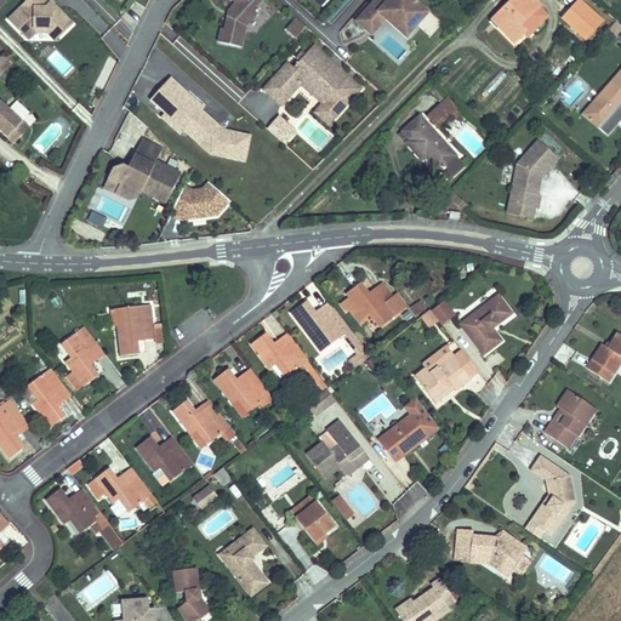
[(28,0),(9,20),(26,36),(34,28),(56,29),(62,35),(73,24),(57,9),(55,10),(50,5),(52,3),(55,0),(28,0)]
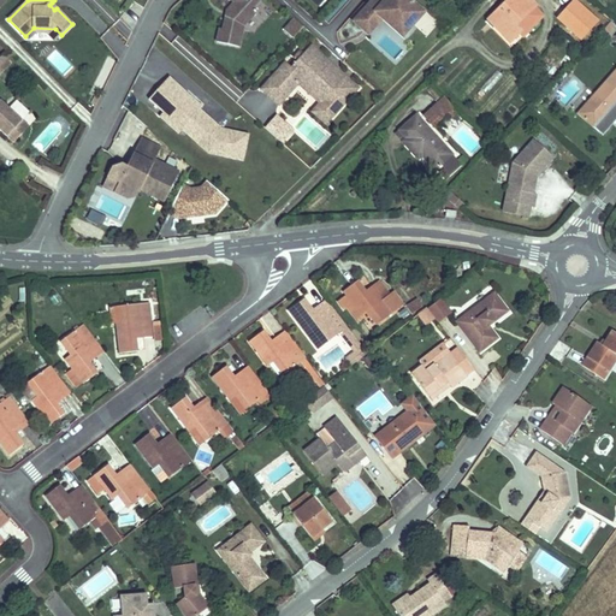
[(231,0),(235,3),(227,10),(230,12),(229,18),(226,18),(223,29),(219,29),(217,42),(240,47),(244,27),(258,11),(254,9),(261,0),(260,0),(231,0)]
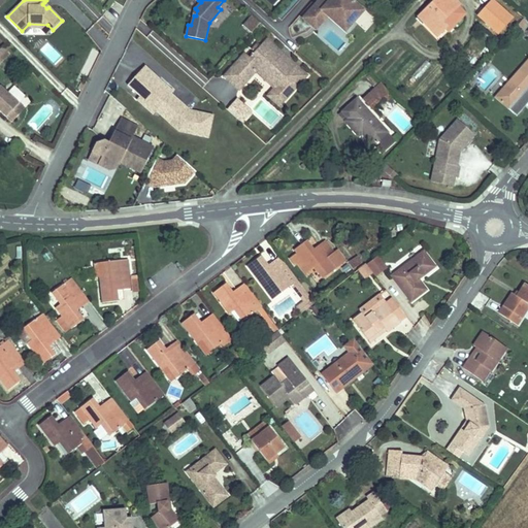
[(351,0),(319,0),(309,11),(318,19),(327,9),(349,28),(364,11),(351,0)]
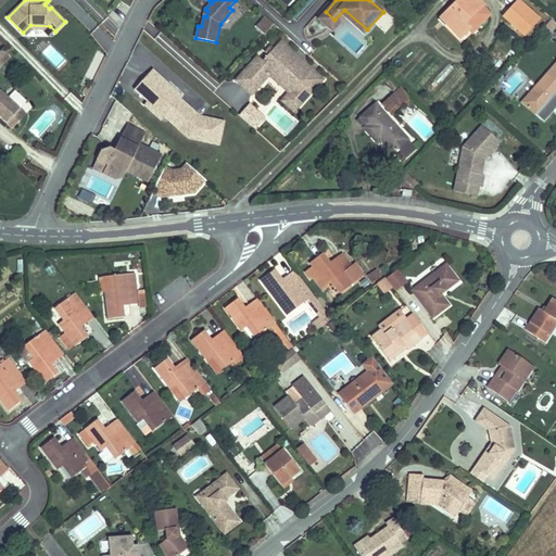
[(469,30),(472,33),(477,28),(477,27),(490,14),(482,8),(484,4),(480,0),(457,0),(438,20),(444,26),(446,24),(460,38),(469,30)]
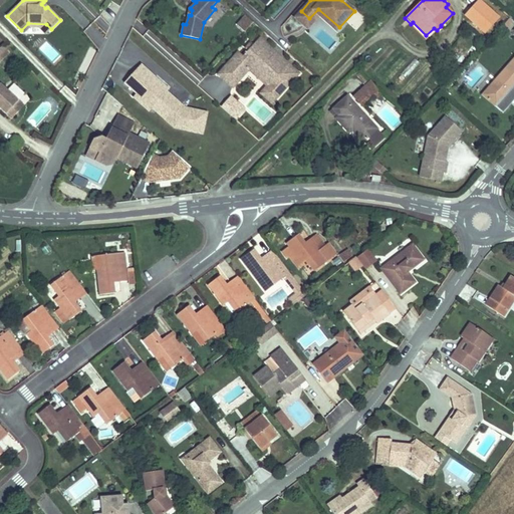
[(487,35),(503,18),(484,1),(468,18),(487,35)]
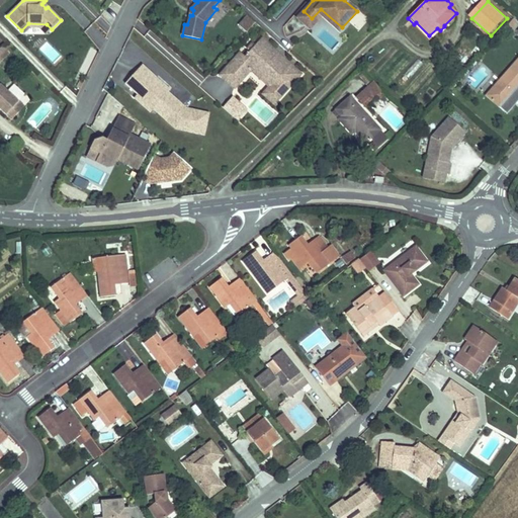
[(338,31),(342,27),(321,9),(312,18),(304,11),(297,18),(310,29),(322,16),(338,31)]
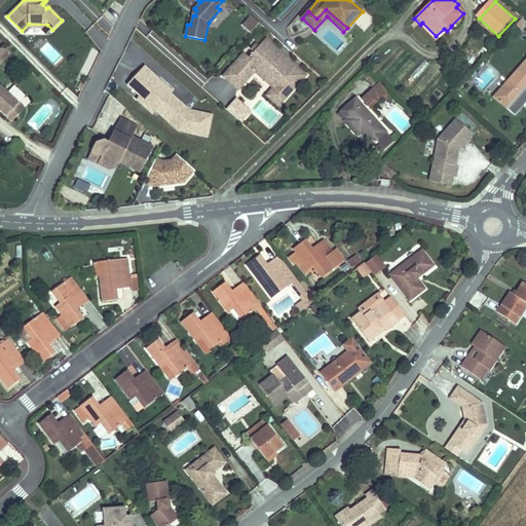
[(251,33),(259,23),(251,16),(242,26),(251,33)]
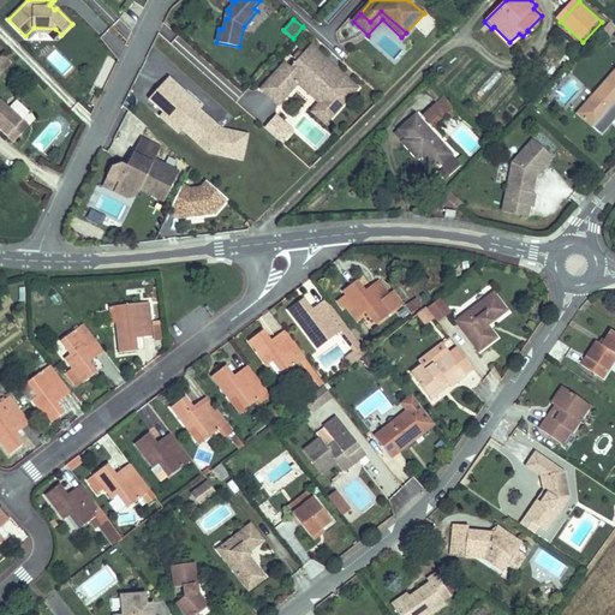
[(34,28),(25,36),(28,40),(35,33),(47,33),(54,41),(61,35),(55,29),(34,28)]
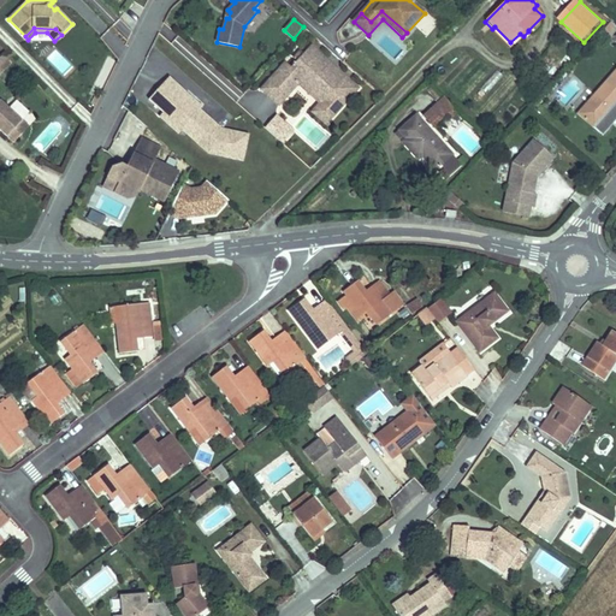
[(331,118),(357,88),(311,46),(302,54),(297,60),(290,69),(284,64),(261,89),(279,105),(292,89),(290,87),(296,81),(298,83),(303,77),(325,98),(320,104),(318,106),(331,118)]
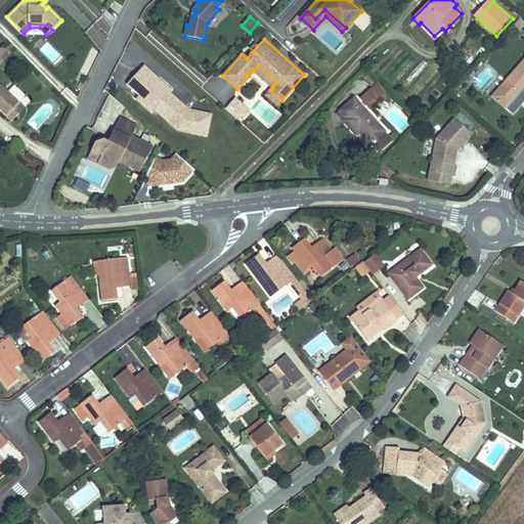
[(87,79),(100,50),(92,46),(79,75),(87,79)]
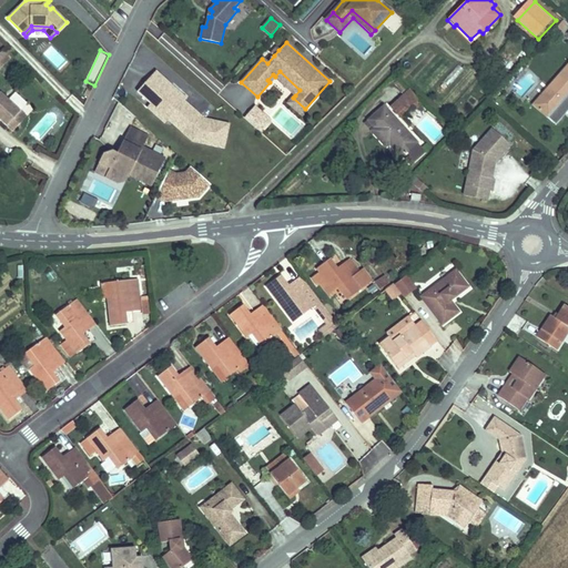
[(0,52),(0,69),(10,60),(1,51),(0,52)]
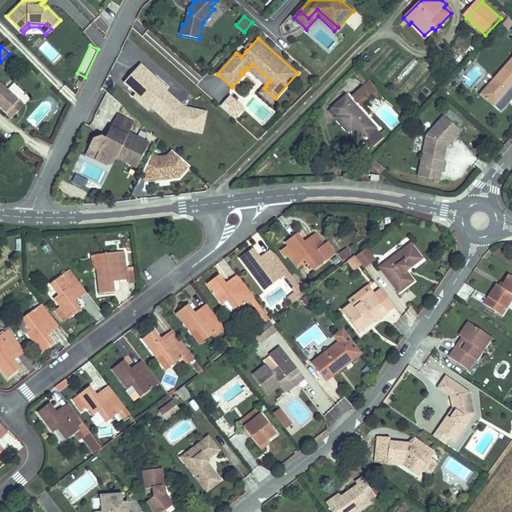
[(405,77),(417,62),(412,57),(399,72),(405,77)]
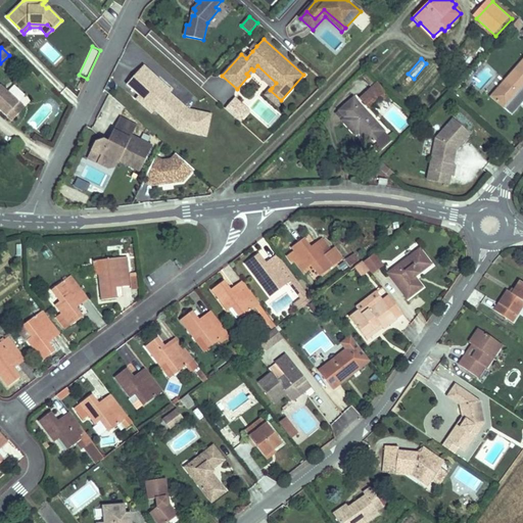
[(522,58),(497,88),(501,91),(493,99),(512,115),(522,101),(522,58)]
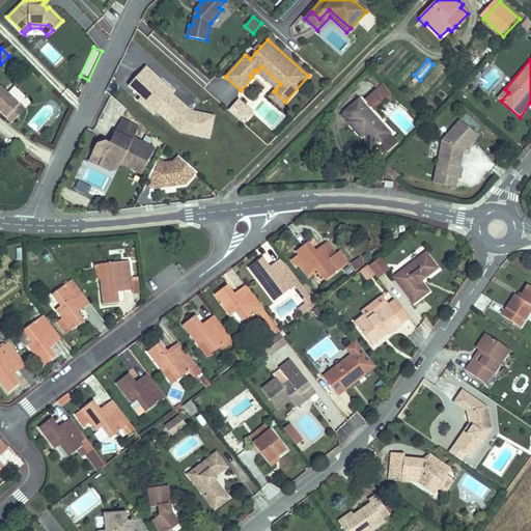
[(146,66),(128,86),(140,98),(143,95),(159,110),(157,112),(179,133),(185,127),(195,129),(193,135),(210,139),(215,116),(191,111),(189,113),(186,110),(188,108),(172,94),(163,86),(165,84),(146,66)]
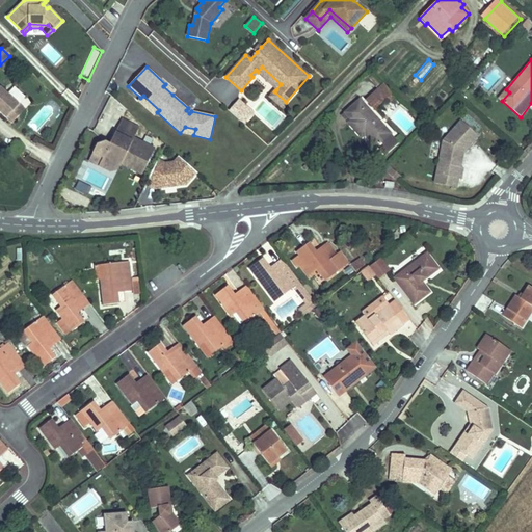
[(258,72),(276,89),(281,84),(262,67),(258,72)]
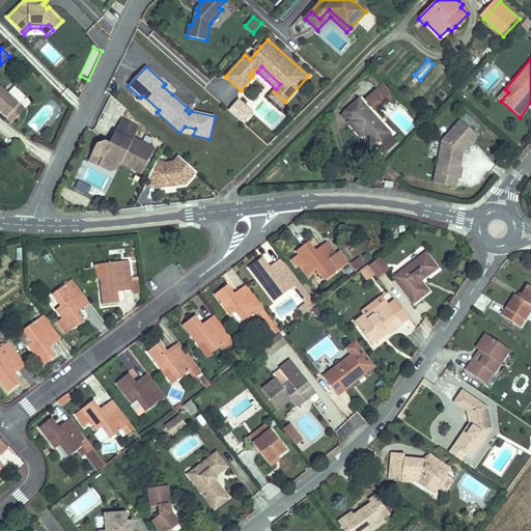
[(374,110),(385,100),(392,93),(383,83),(365,100),(374,110)]
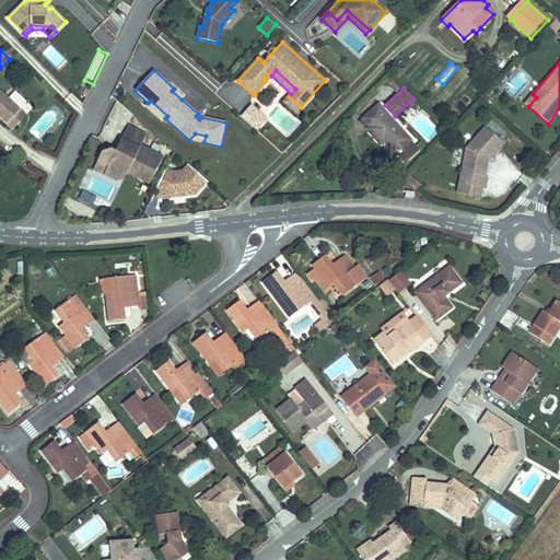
[(184,97),(174,89),(172,91),(182,100),(184,97)]
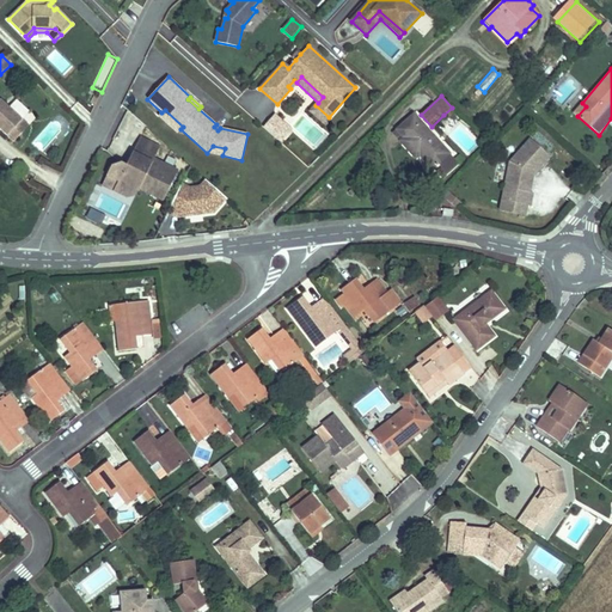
[(0,129),(13,142),(22,133),(16,127),(22,120),(0,99),(0,129)]
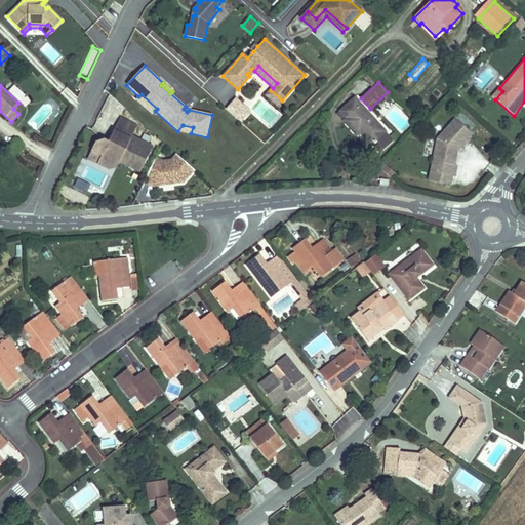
[(18,102),(24,96),(15,87),(10,91),(18,102)]
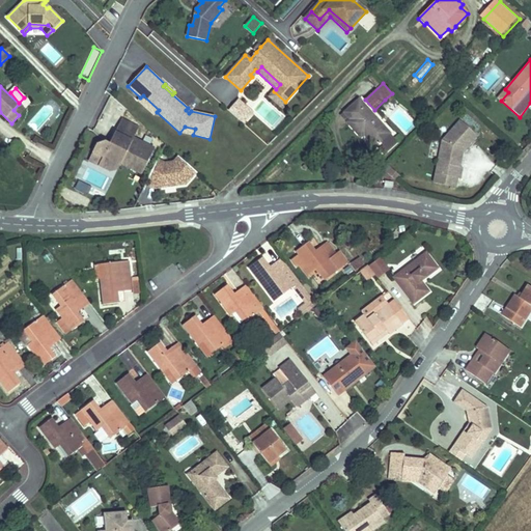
[(508,92),(505,89),(498,98),(501,101),(508,92)]
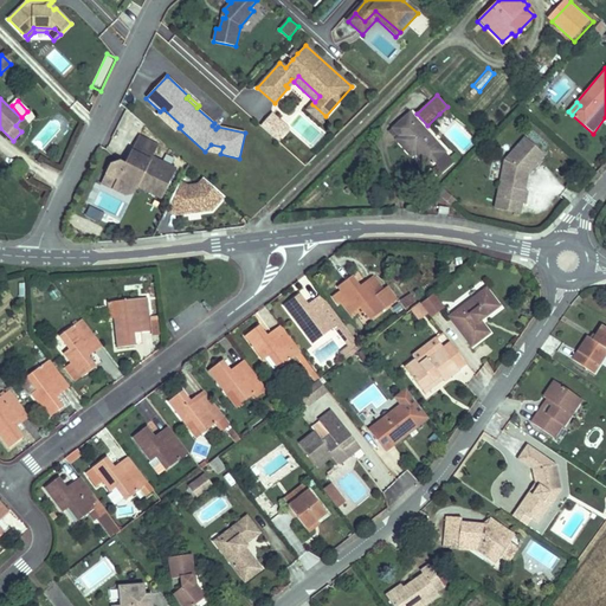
[(326,116),(313,104),(307,110),(321,122),(326,116)]
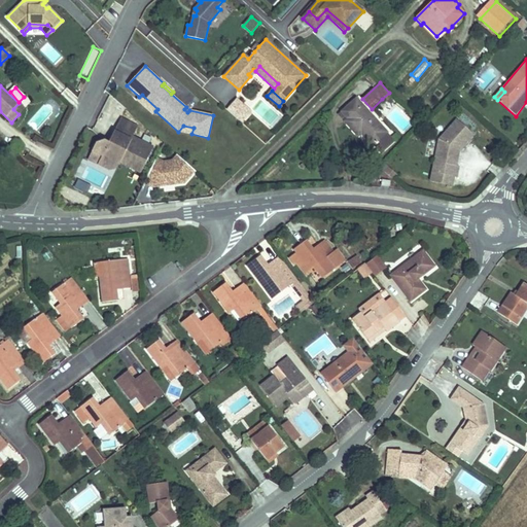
[(152,114),(155,111),(157,109),(142,95),(139,97),(137,100),(152,114)]
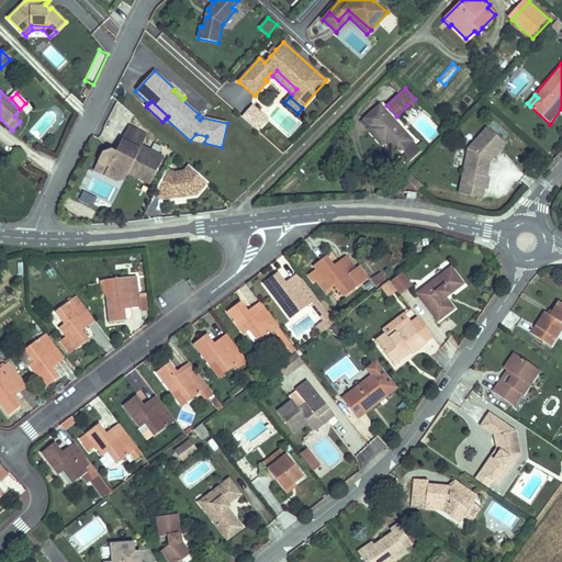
[(242,116),(253,126),(262,115),(251,105),(242,116)]
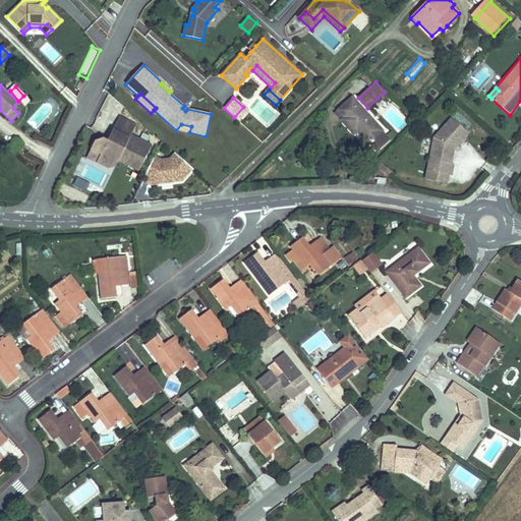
[(342,115),(339,118),(354,134),(357,131),(368,145),(369,143),(375,151),(389,139),(383,131),(352,98),(338,111),(342,115)]
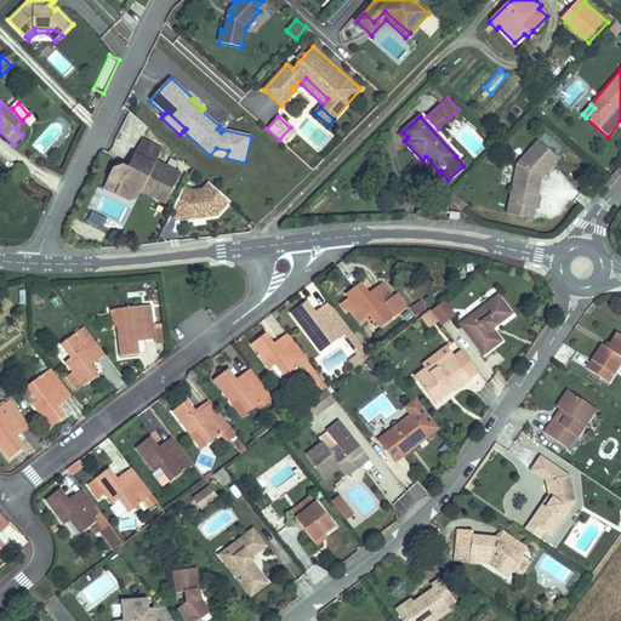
[(29,127),(22,121),(16,129),(22,135),(29,127)]
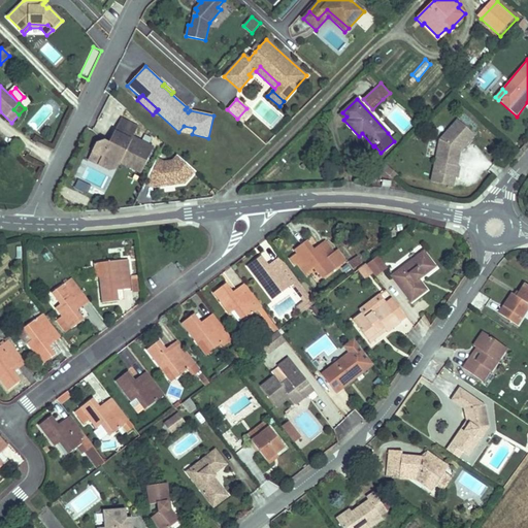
[(241,123),(252,112),(246,108),(237,119),(241,123)]
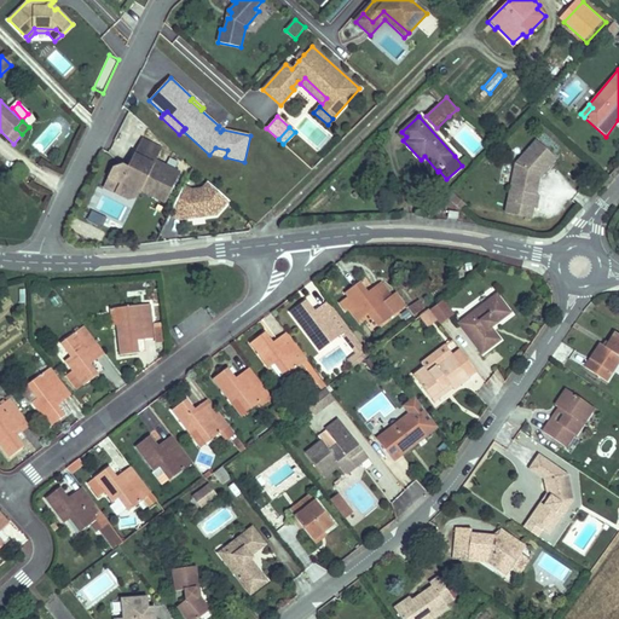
[(556,157),(537,140),(515,165),(510,192),(518,194),(515,204),(533,208),(536,208),(538,196),(536,195),(532,195),(536,177),(537,175),(538,174),(539,177),(556,157)]
